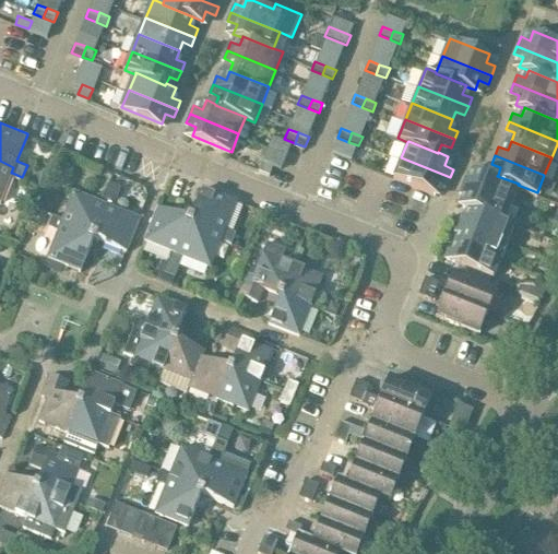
[(450,177),(401,157),(394,176),(434,191),(438,183),(447,186),(450,177)]
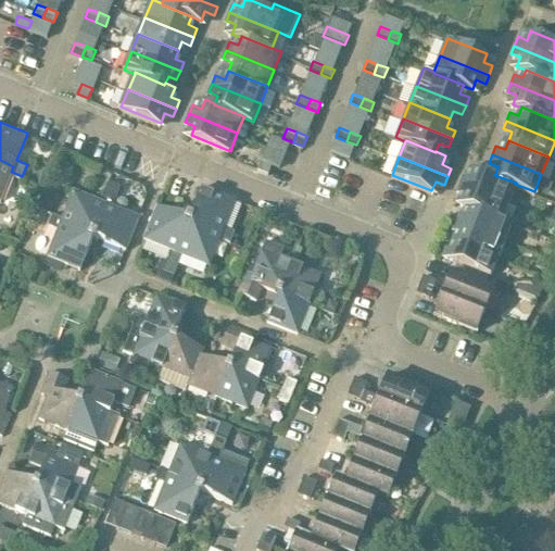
[(269,172),(273,163),(273,162),(263,158),(259,167),(269,172)]
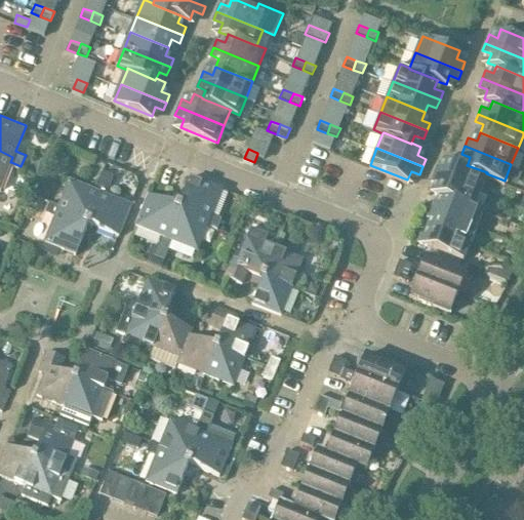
[(0,187),(1,188),(11,162),(10,162),(12,157),(0,151),(0,187)]
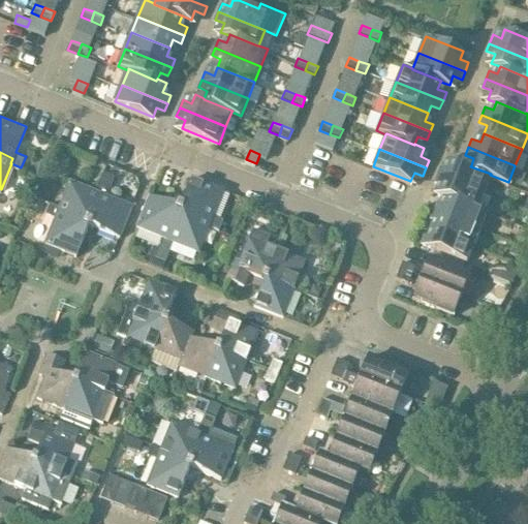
[(490,175),(491,174),(470,166),(471,165),(453,158),(449,167),(441,163),(437,172),(484,190),(490,175)]
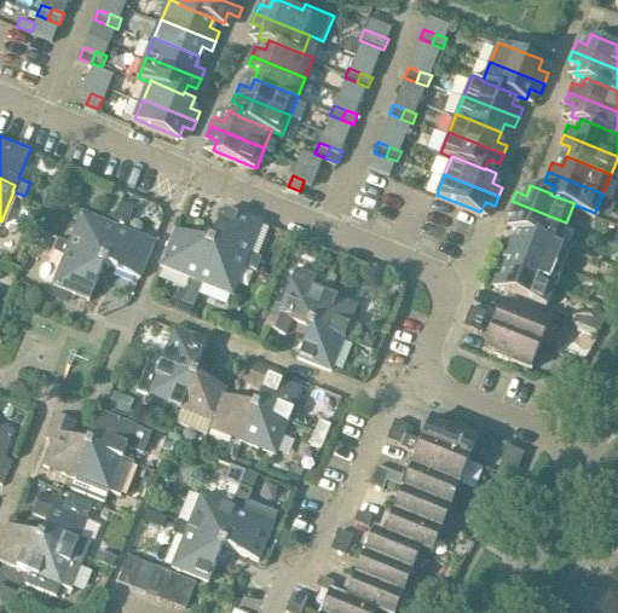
[(121,198),(116,209),(130,215),(134,203),(121,198)]
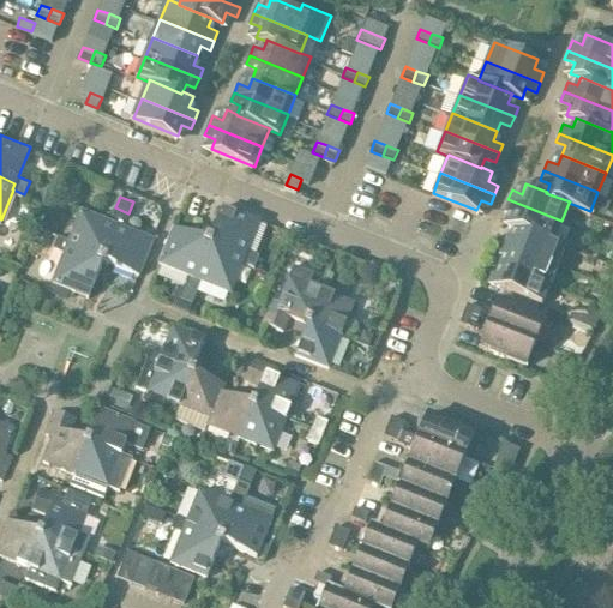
[(562,221),(508,199),(505,209),(515,212),(510,223),(521,227),(522,226),(554,240),(554,238),(562,221)]
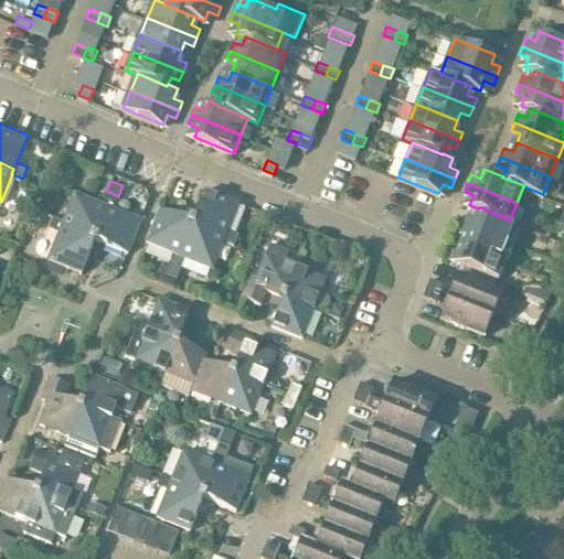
[(229,227),(240,201),(240,200),(206,186),(193,218),(194,219),(225,233),(223,238),(224,239),(234,243),(238,232),(229,227)]
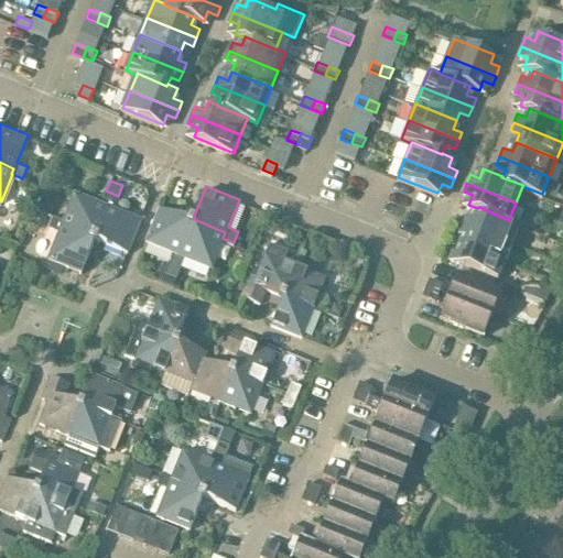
[(95,237),(108,205),(101,201),(103,201),(75,190),(64,217),(65,217),(63,223),(95,237)]
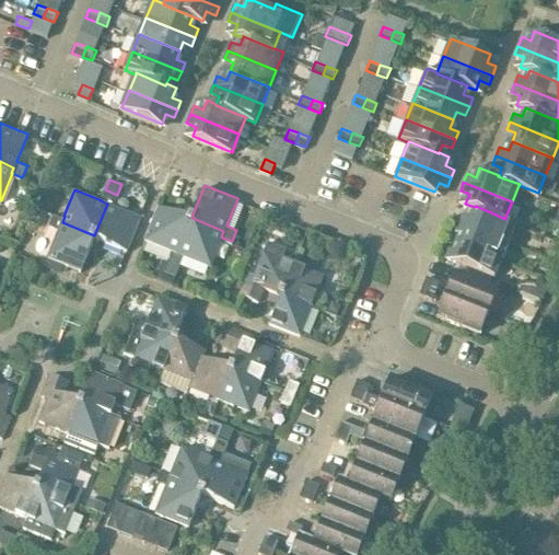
[(127,250),(140,216),(113,205),(117,195),(105,189),(102,200),(101,200),(107,204),(94,235),(94,236),(127,250)]
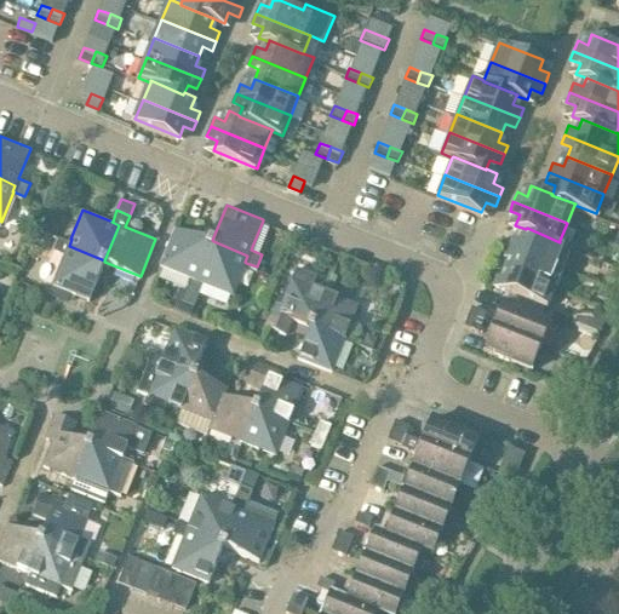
[(198,277),(213,241),(212,240),(176,225),(161,263),(191,275),(187,286),(200,291),(204,280),(198,277)]
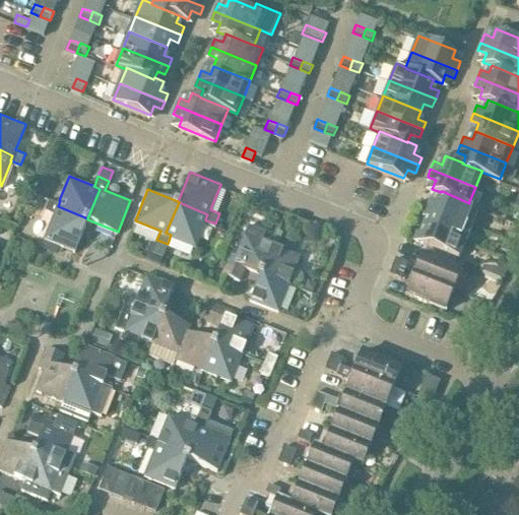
[(472,222),(478,205),(469,201),(469,203),(442,191),(441,192),(438,199),(430,196),(427,204),(472,222)]
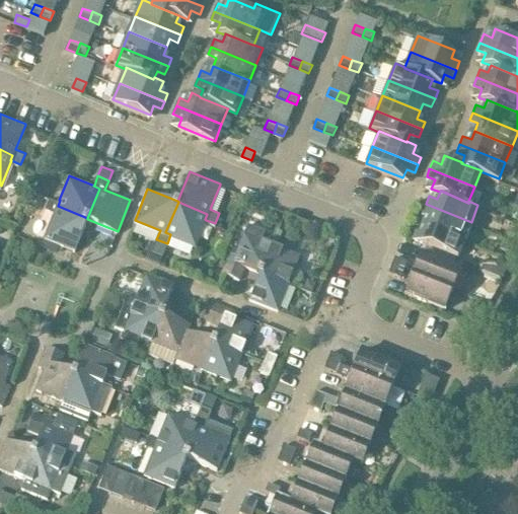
[(76,248),(87,219),(87,218),(58,206),(60,200),(59,200),(50,196),(46,207),(55,210),(45,235),(76,248)]
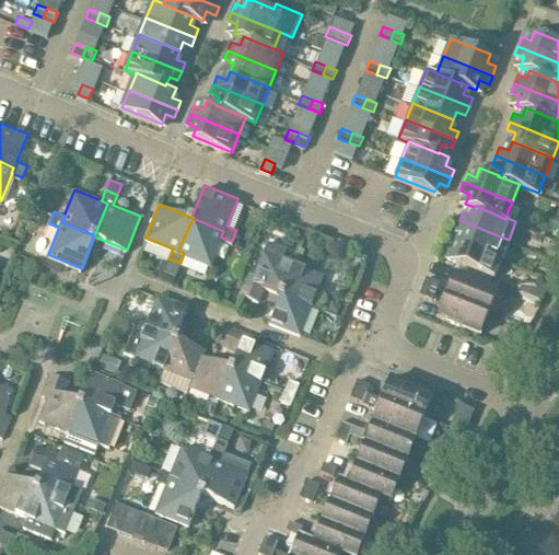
[(211,264),(222,238),(221,236),(223,231),(193,218),(178,251),(184,253),(211,264)]
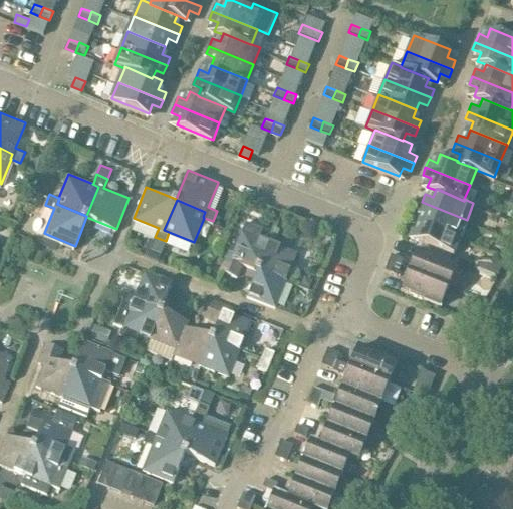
[(467,220),(422,202),(419,210),(427,213),(424,221),(461,235),(467,220)]
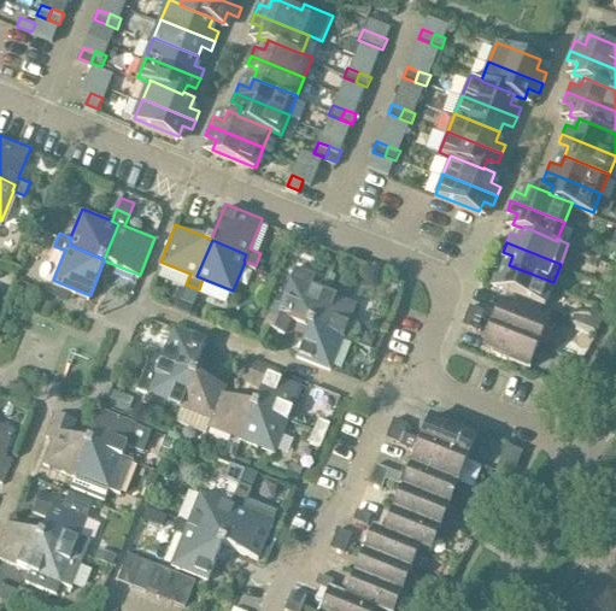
[(274,295),(269,309),(280,313),(282,309),(292,312),(291,313),(310,321),(311,319),(324,287),(310,282),(315,271),(295,264),(291,274),(281,299),(274,295)]
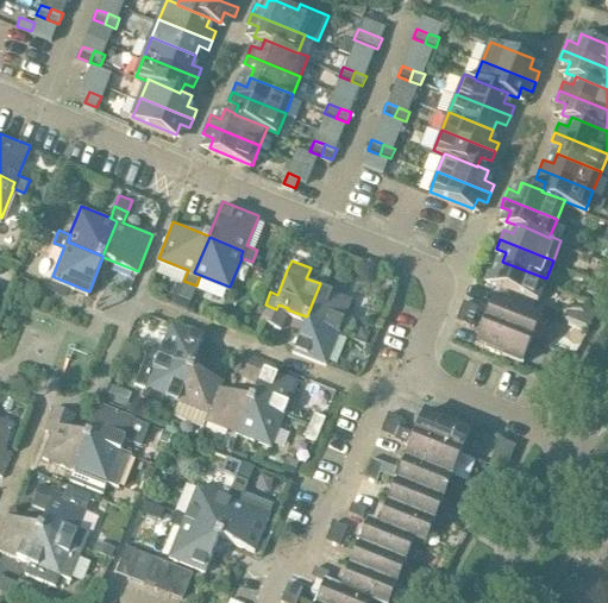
[(538,299),(546,278),(502,262),(499,271),(489,267),(484,277),(538,299)]
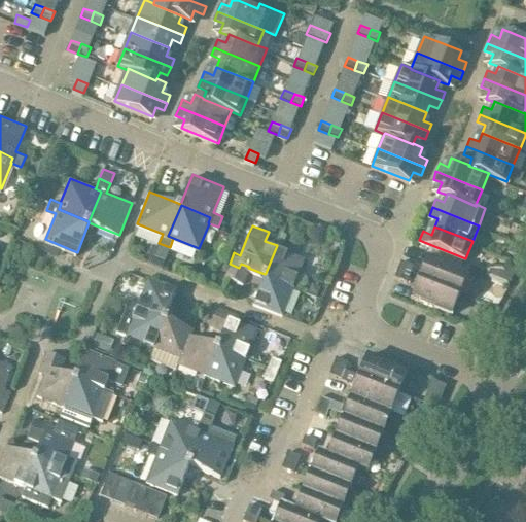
[(523,256),(525,251),(525,245),(521,242),(515,251),(523,256)]
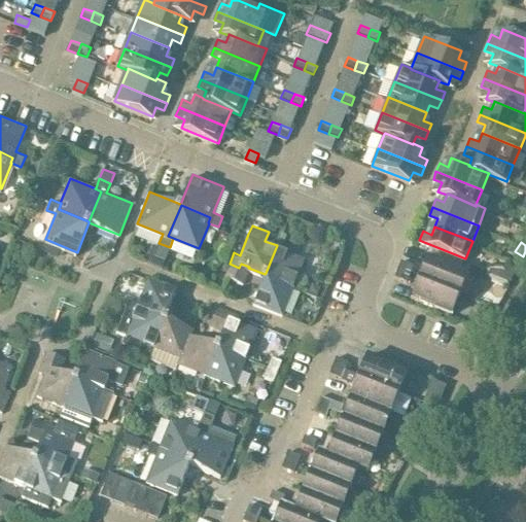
[(166,256),(170,247),(159,243),(154,252),(166,256)]
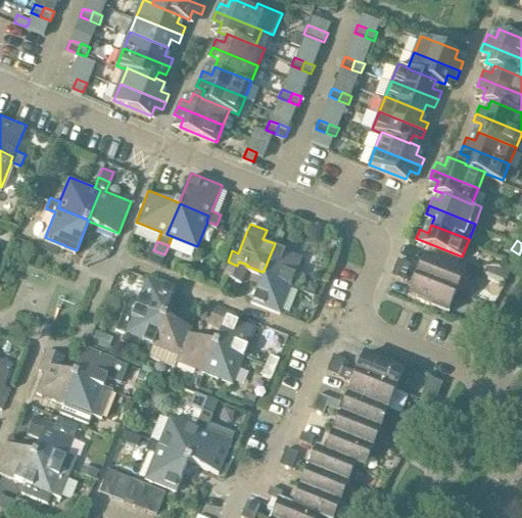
[(291,282),(302,254),(275,243),(264,271),(291,282)]
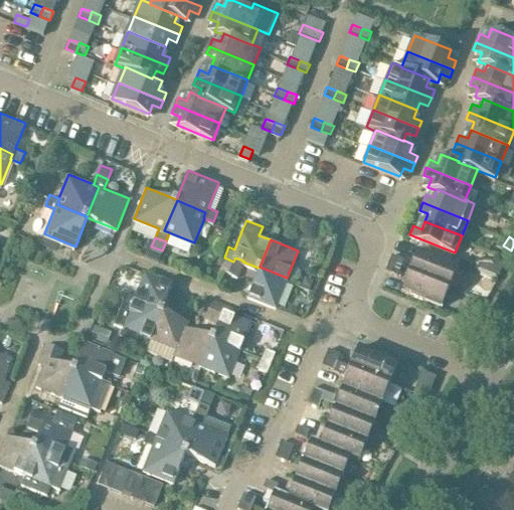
[(449,284),(457,265),(419,248),(411,269),(449,284)]
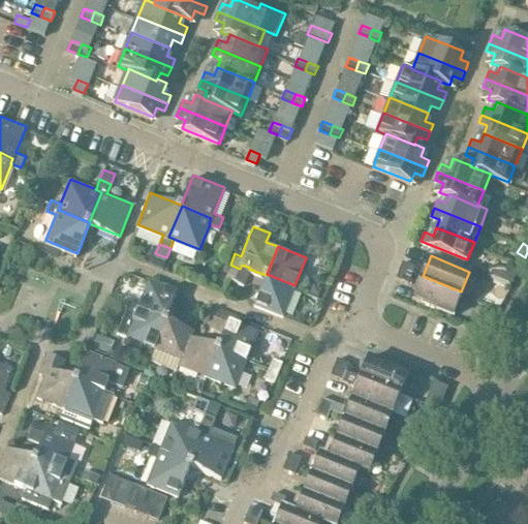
[(412,272),(415,264),(402,258),(399,267),(412,272)]
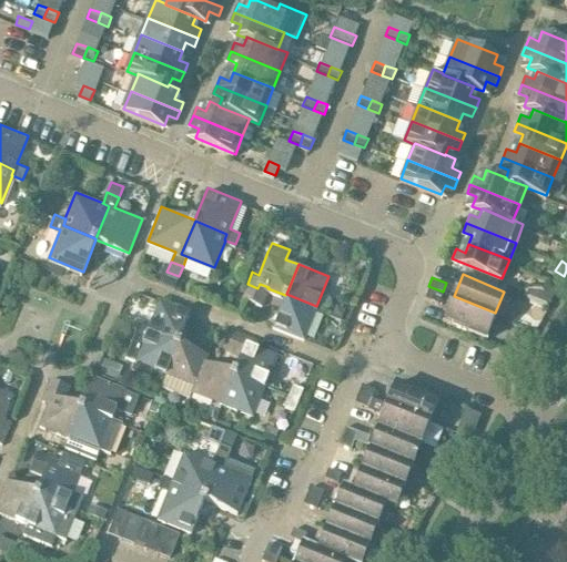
[(550,298),(556,288),(547,283),(542,293),(550,298)]
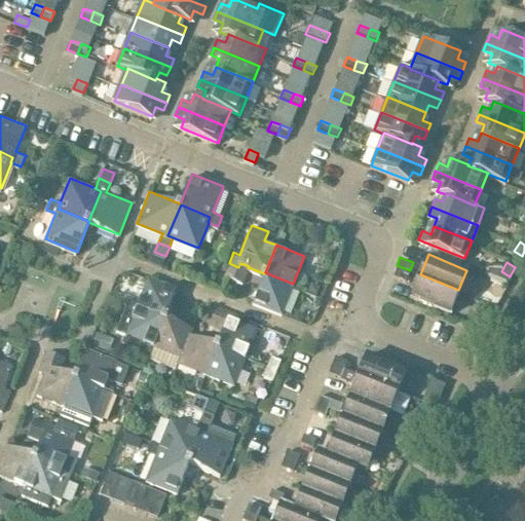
[(234,276),(238,267),(229,263),(225,273),(234,276)]
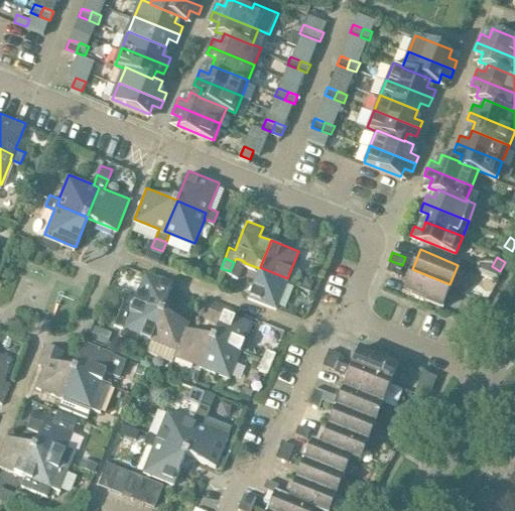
[(238,275),(243,262),(244,261),(236,258),(234,262),(230,271),(238,275)]
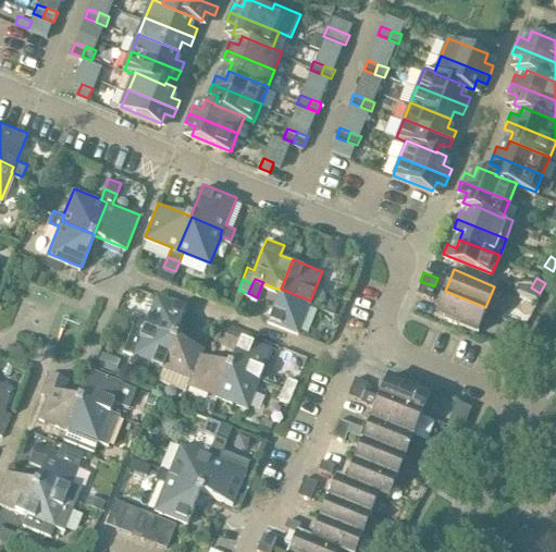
[(430,295),(434,286),(420,281),(417,290),(430,295)]
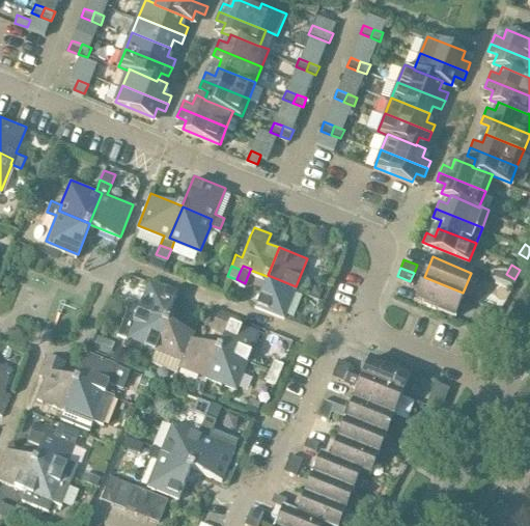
[(284,314),(296,286),(268,275),(267,276),(256,303),(284,314)]
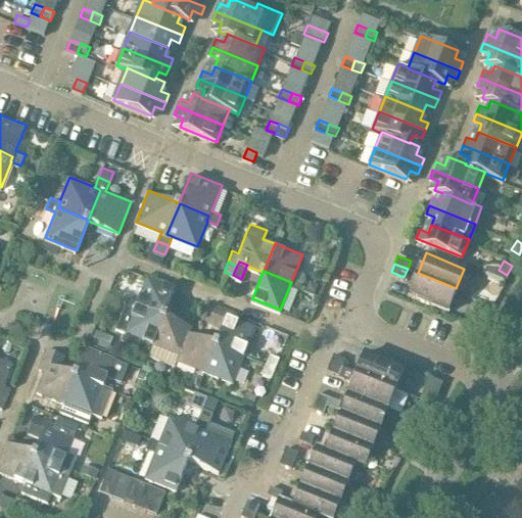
[(447,309),(456,288),(418,273),(410,293),(447,309)]
